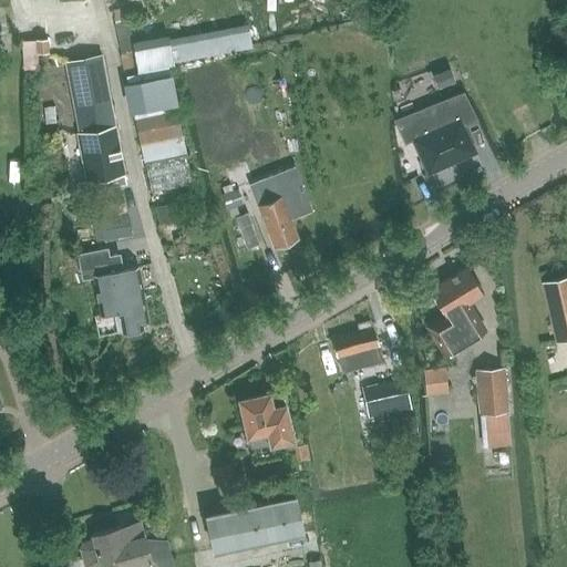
[(24,26),(24,45),(52,44),(51,24),(24,26)]
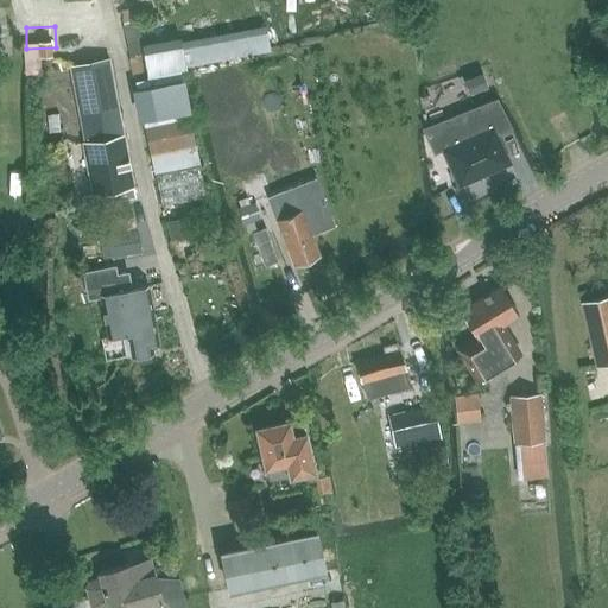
[(73,65),(82,115),(86,141),(84,141),(94,195),(133,187),(109,59),(73,65)]
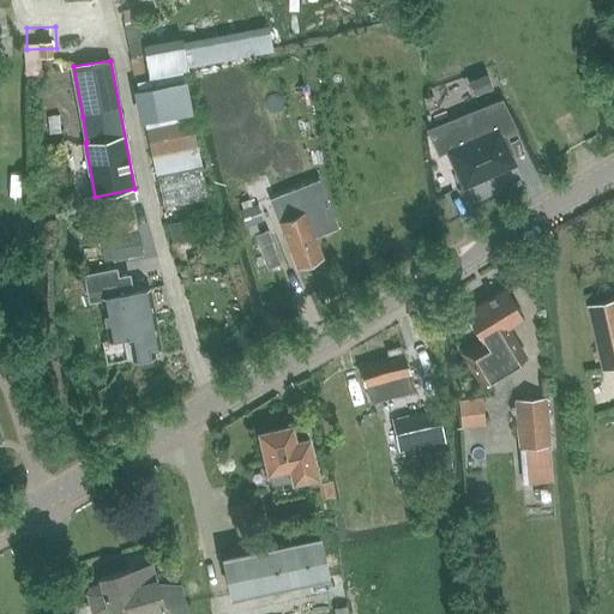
[(144,106),(194,100),(192,68),(140,74),(144,106)]
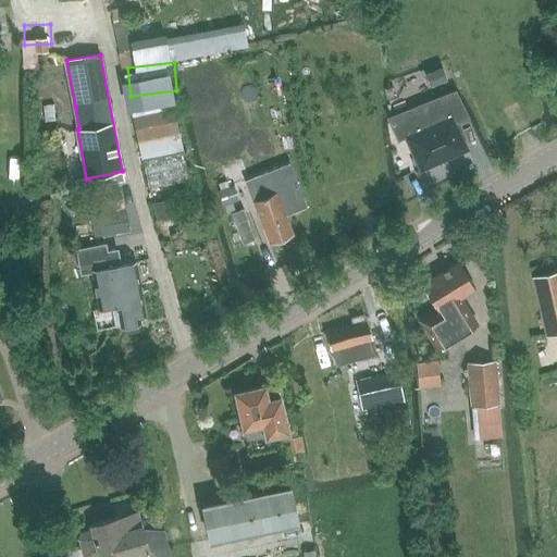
[(430,85),(446,79),(442,67),(425,73),(430,85)]
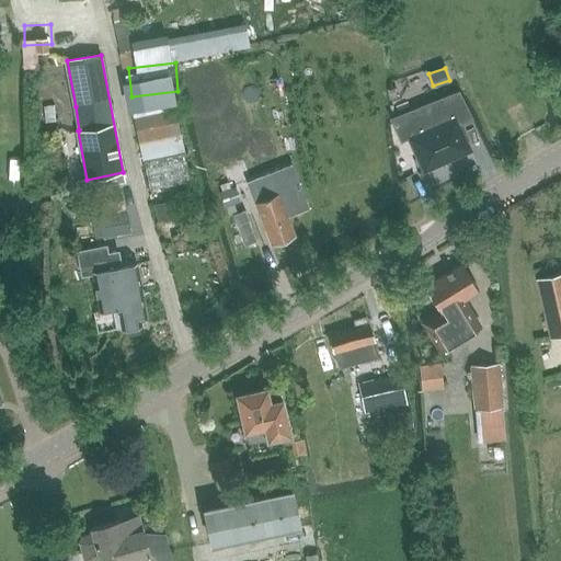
[(443,101),(430,106),(425,109),(428,117),(446,110),(443,101)]
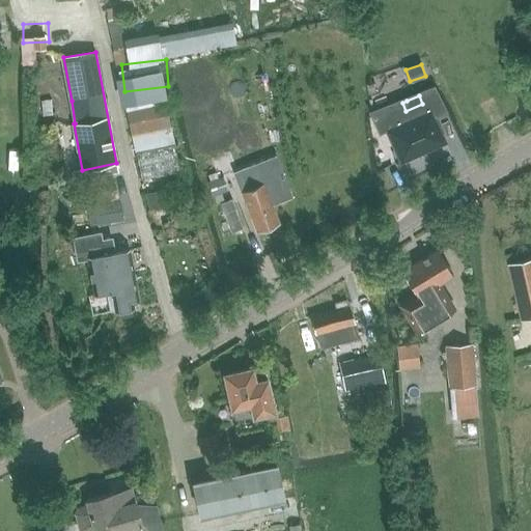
[(134,151),(175,143),(167,103),(127,111),(134,151)]
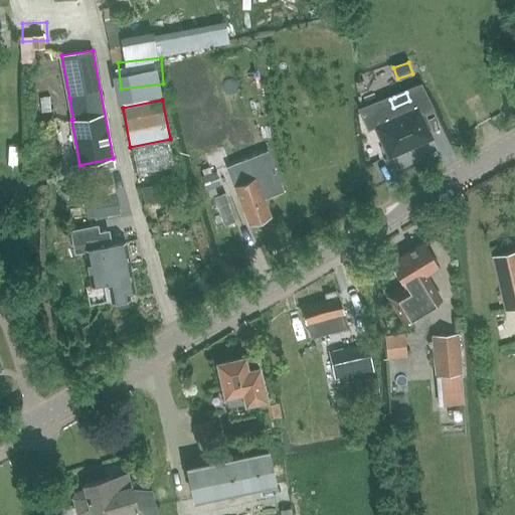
[(388,156),(432,137),(417,107),(374,125),(388,156)]
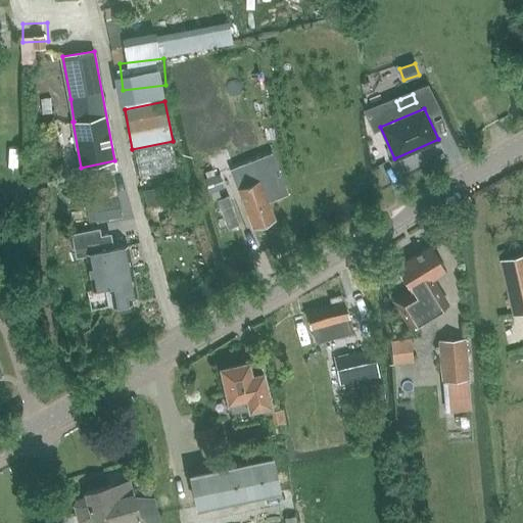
[(11,138),(10,159),(20,159),(21,138),(11,138)]
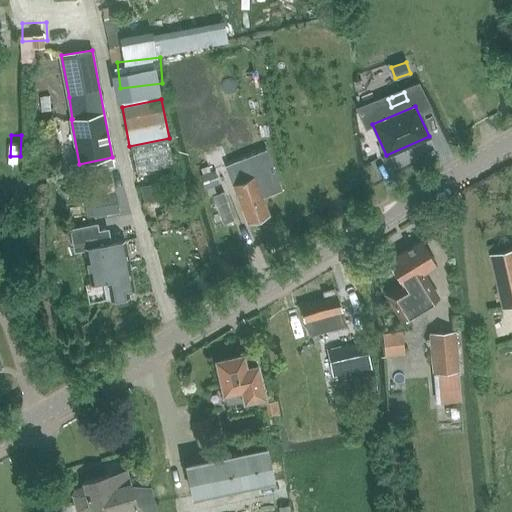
[(169,140),(135,147),(139,166),(173,159),(169,140)]
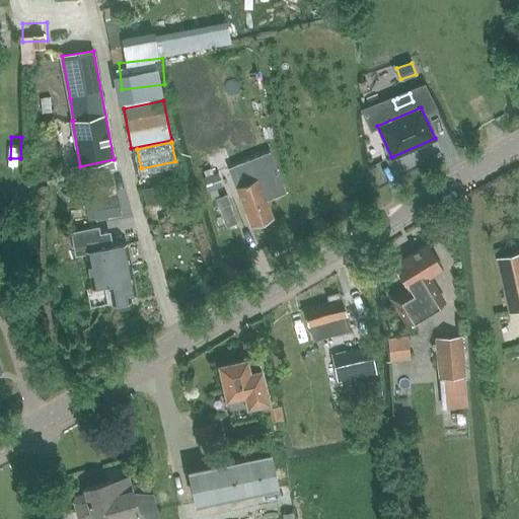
[(215,182),(235,175),(225,147),(205,154),(215,182)]
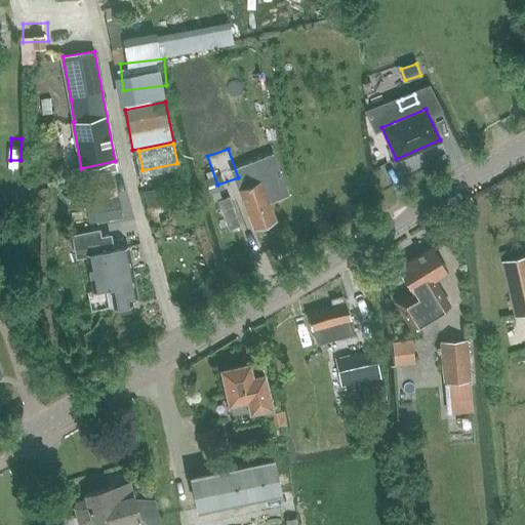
[(96,171),(97,186),(119,185),(118,170),(96,171)]
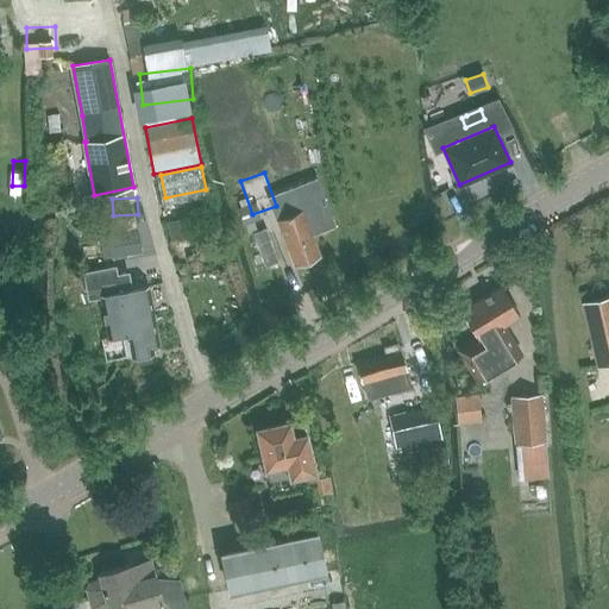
[(294,264),(320,255),(302,209),(277,220),(294,264)]
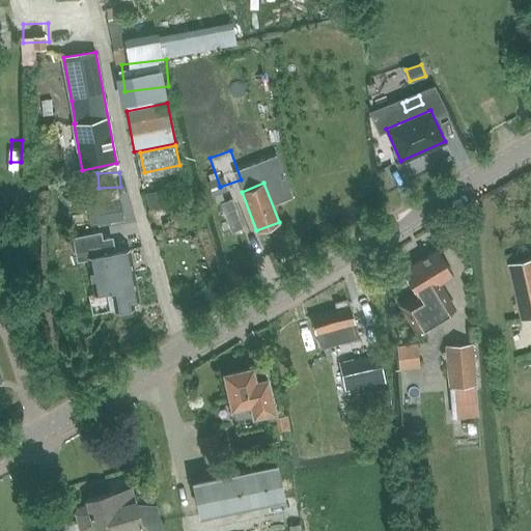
[(120,200),(92,204),(95,225),(123,220),(120,200)]
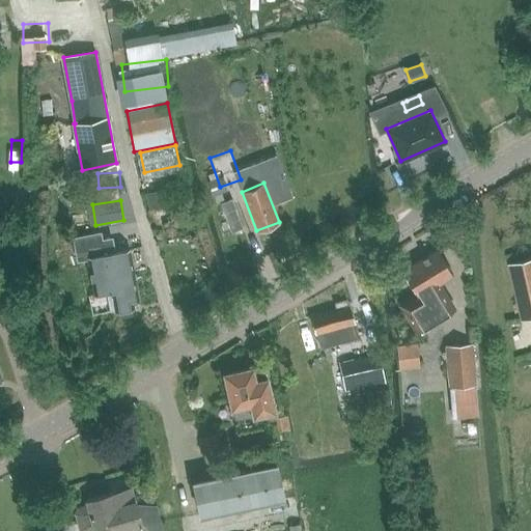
[(102,231),(74,236),(78,261),(91,258),(92,269),(89,269),(94,295),(112,291),(115,311),(116,311),(120,316),(132,314),(133,307),(134,307),(133,303),(139,302),(134,274),(129,248),(116,251),(113,236),(103,239),(102,231)]
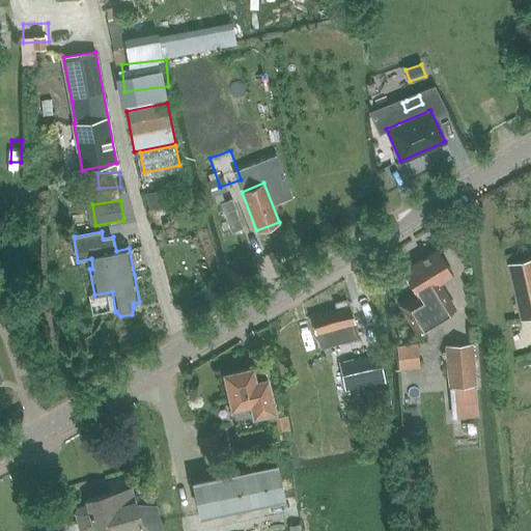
[(402,271),(417,296),(400,305),(417,332),(454,310),(438,283),(452,274),(438,250),(402,271)]
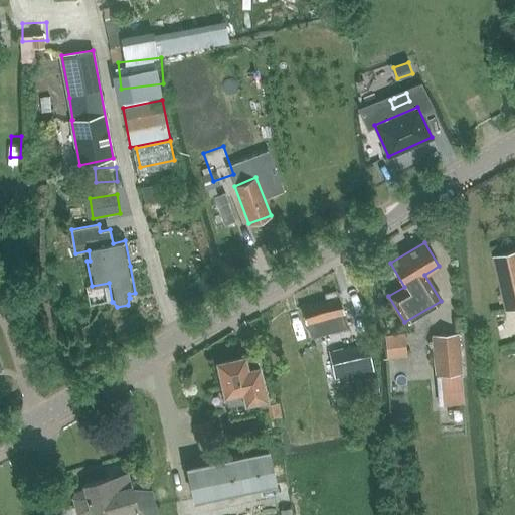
[(514,308),(514,250),(494,255),(506,310),(514,308)]
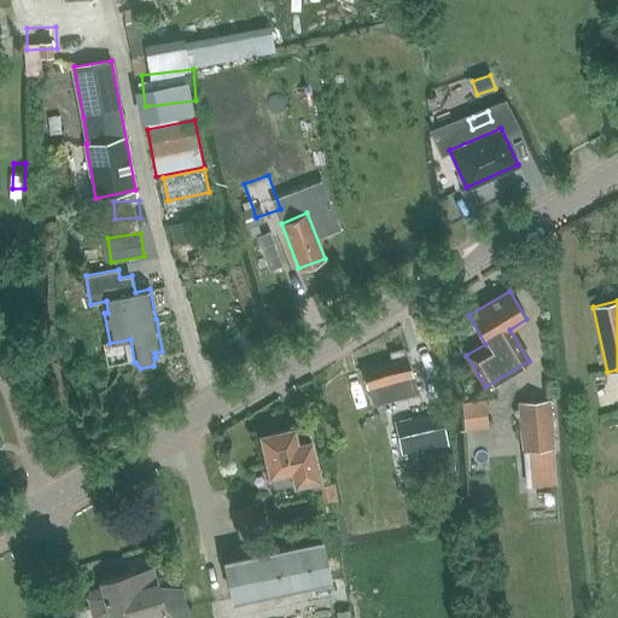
[(373,406),(415,395),(406,356),(403,348),(389,353),(391,360),(363,368),(373,406)]
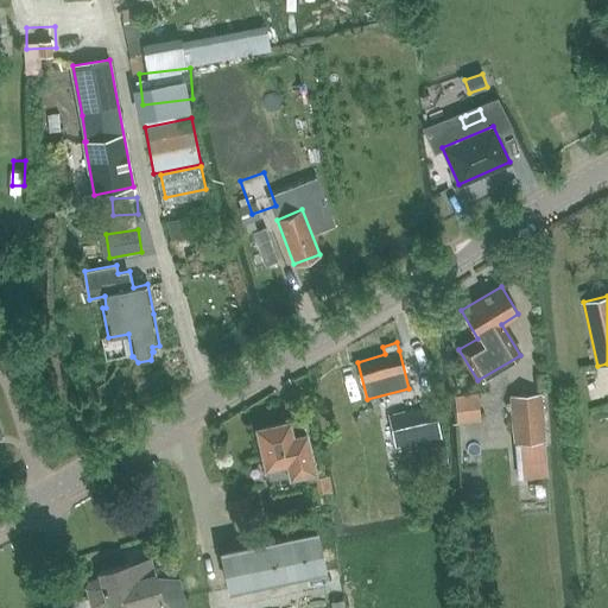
[(513,445),(546,442),(543,393),(510,396),(513,445)]
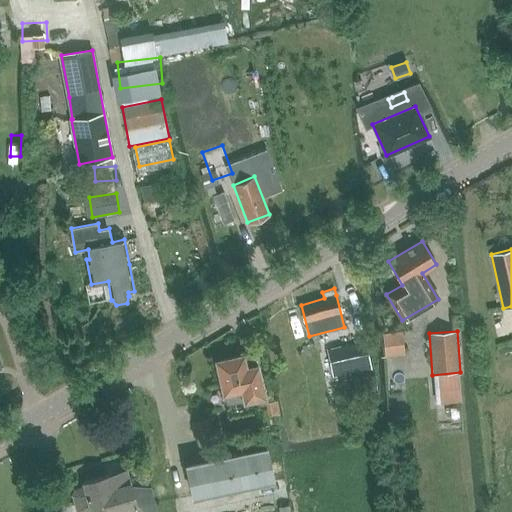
[(364,340),(327,350),(333,375),(369,365),(364,340)]
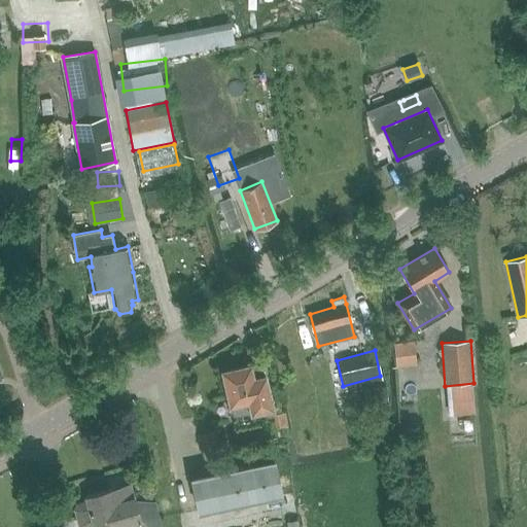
[(272,408),(261,362),(223,372),(231,405),(233,415),(235,415),(235,417),(272,408)]
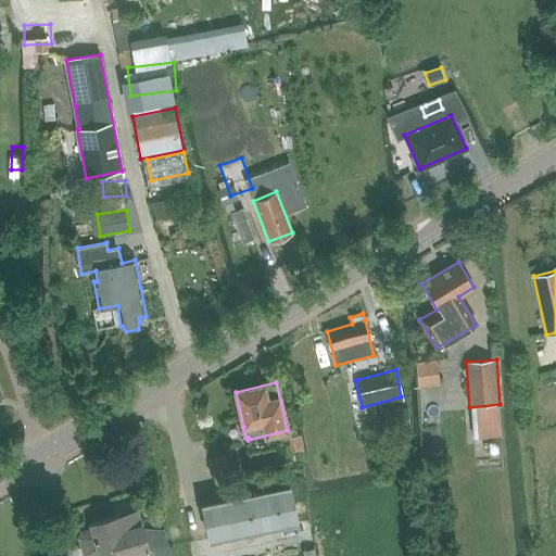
[(304,449),(301,433),(289,437),(292,451),(304,449)]
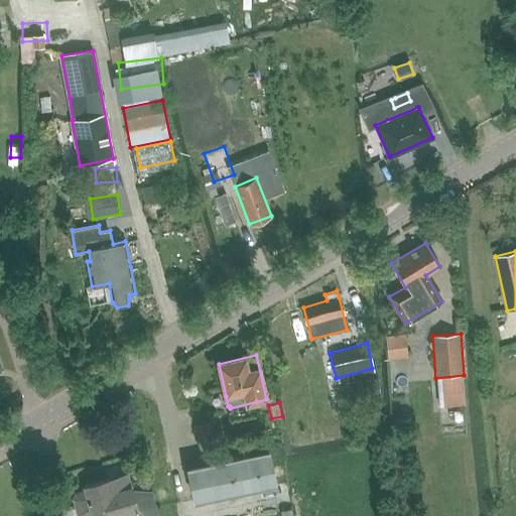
[(195,500),(274,483),(268,453),(188,469),(195,500)]
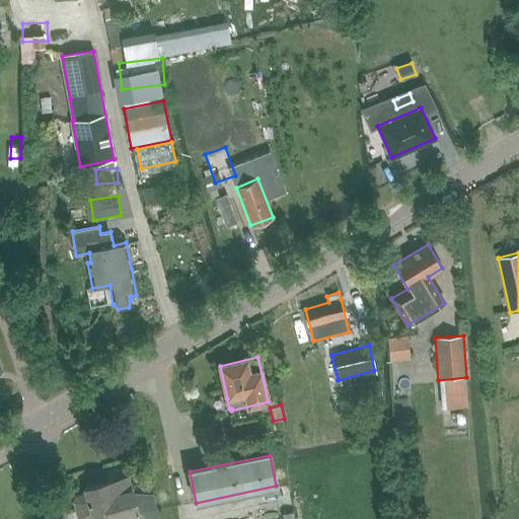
[(76,496),(73,502),(77,518),(79,518),(90,518),(92,518),(91,518),(117,518),(121,518),(160,518),(154,497),(136,502),(128,475),(83,489),(85,493),(76,496)]
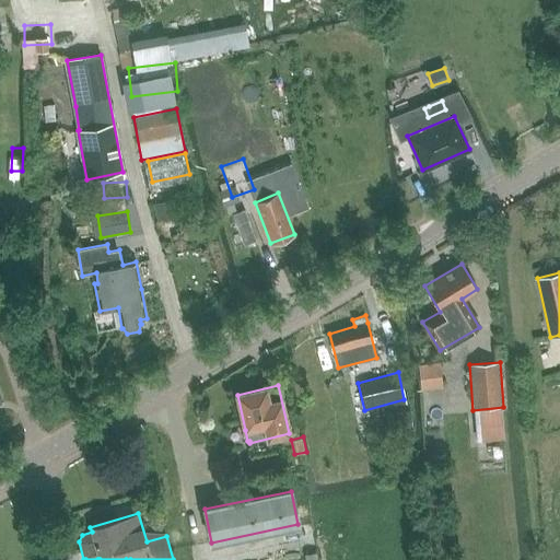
[(307,540),(311,559),(319,559),(325,559),(321,538),(307,540)]
